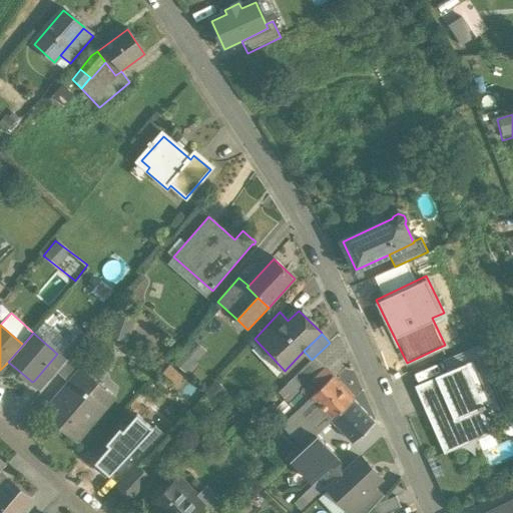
[(194,340),(173,361),(184,372),(205,351),(194,340)]
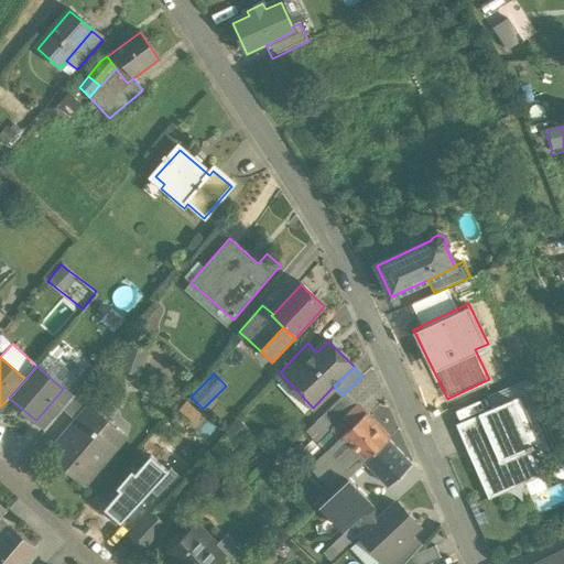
[(73,398),(63,409),(78,422),(80,423),(91,411),(100,400),(83,386),(73,398)]
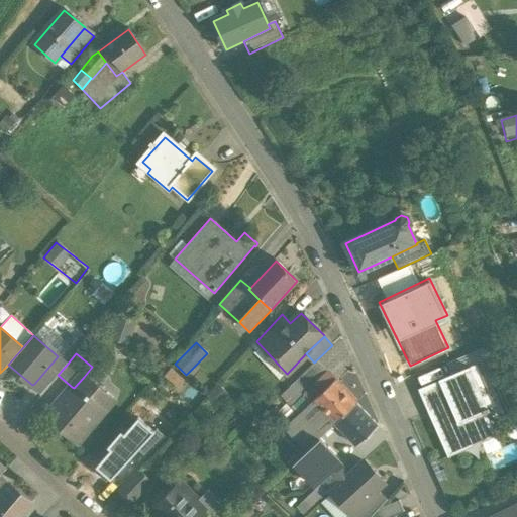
[(58,356),(34,384),(43,392),(58,375),(67,365),(58,356)]
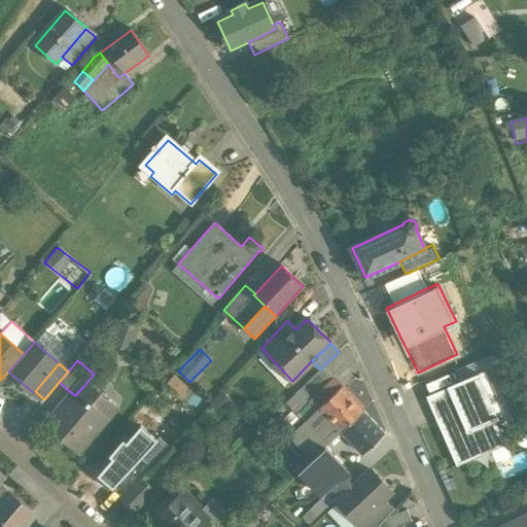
[(320,370),(301,388),(312,400),(335,380),(322,367),(320,370)]
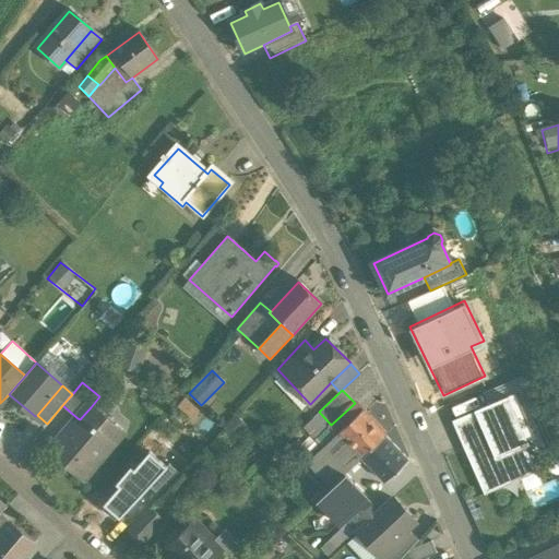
[(514,392),(475,409),(475,411),(486,435),(463,444),(485,494),(502,485),(499,477),(532,463),(524,445),(528,443),(527,439),(526,440),(520,425),(527,421),(514,392)]
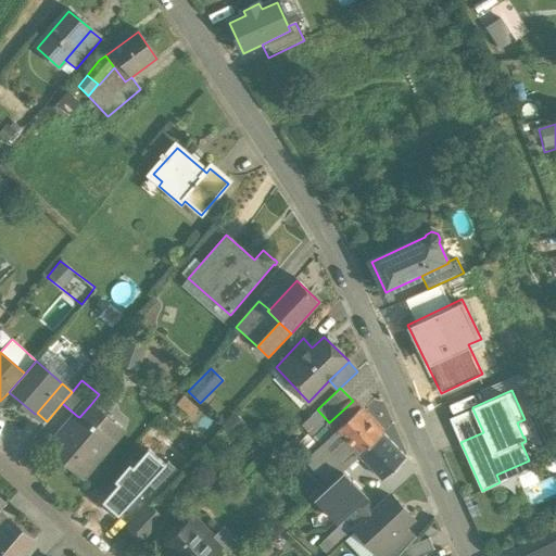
[(115,426),(90,405),(79,417),(77,416),(51,446),(84,475),(106,447),(101,443),(115,426)]
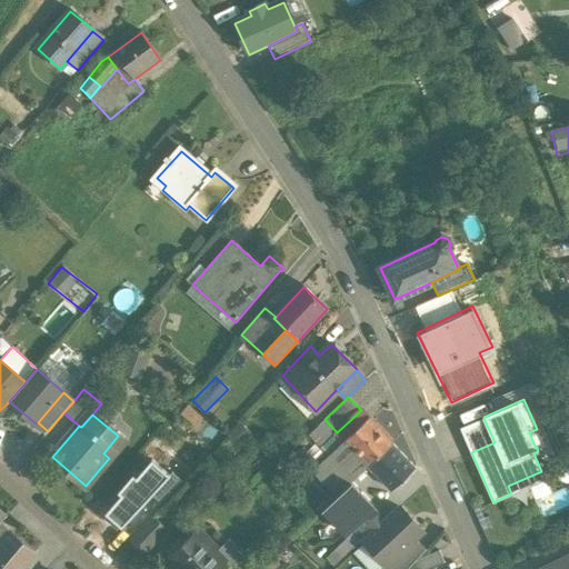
[(483,418),(461,428),(471,452),(495,442),(483,418)]
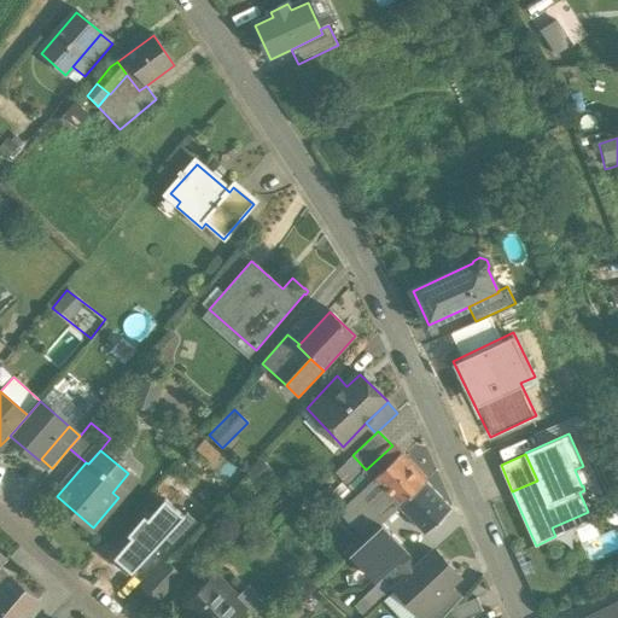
[(401,455),(375,479),(400,506),(426,482),(401,455)]
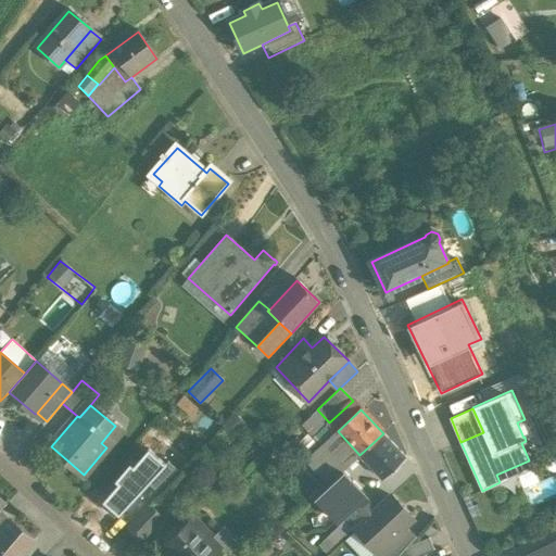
[(338,431),(320,449),(343,472),(359,455),(338,431)]
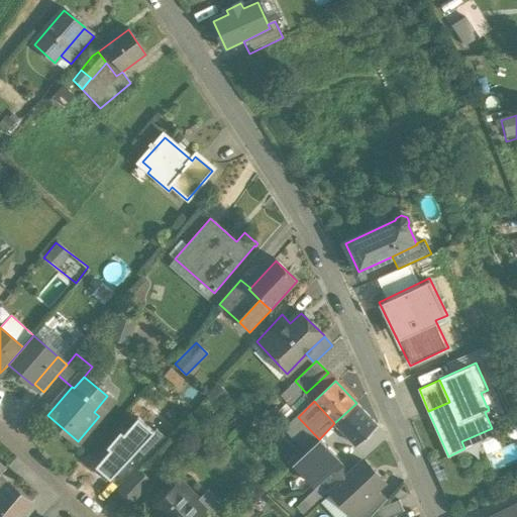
[(356,403),(334,423),(355,445),(377,424),(356,403)]
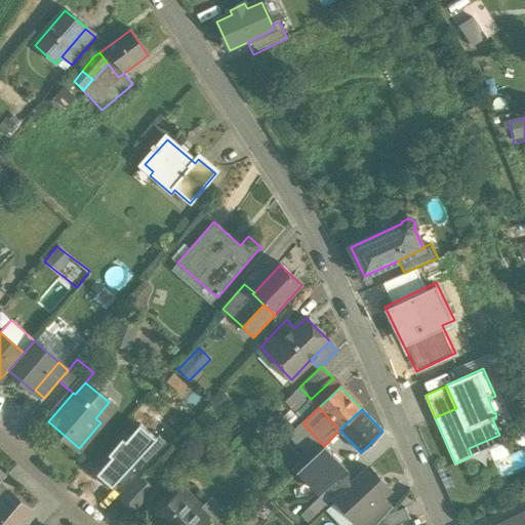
[(324,446),(303,423),(290,435),(312,457),(324,446)]
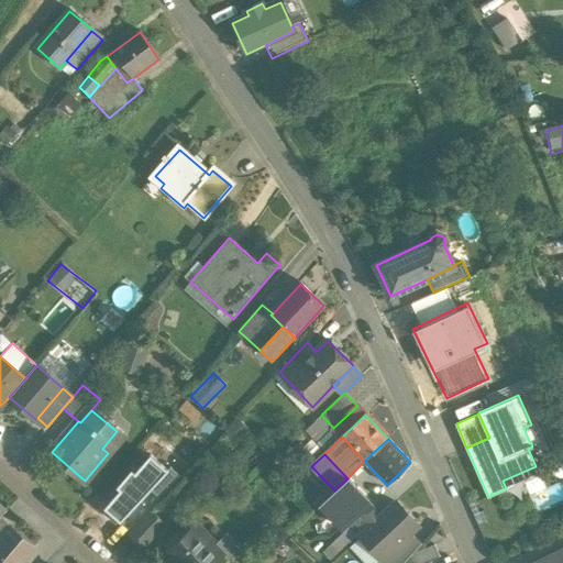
[(103,508),(120,523),(151,490),(167,471),(151,456),(135,473),(132,471),(117,488),(119,490),(103,508)]
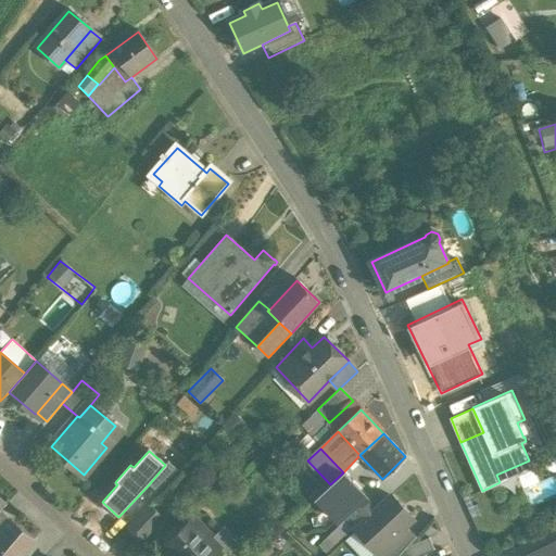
[(165,465),(149,484),(159,493),(178,472),(167,463),(165,465)]
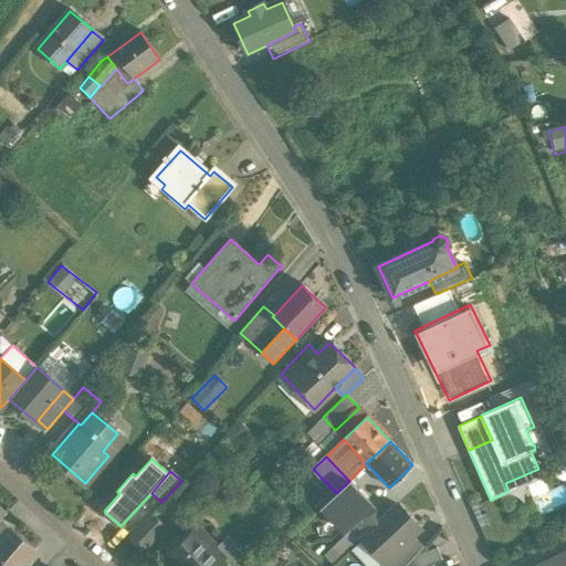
[(336,493),(321,509),(343,532),(365,511),(371,504),(349,481),(336,493)]
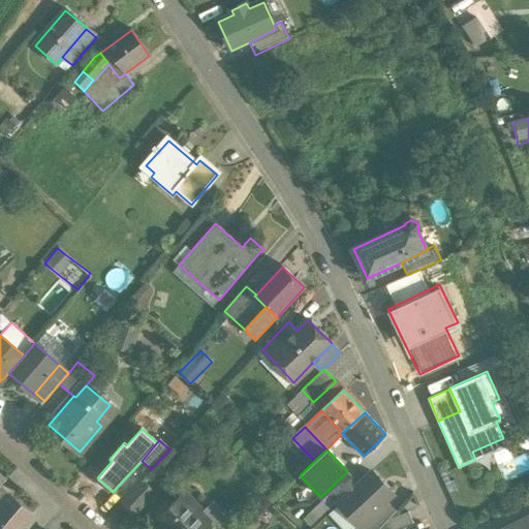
[(347,471),(341,477),(345,481),(351,476),(347,471)]
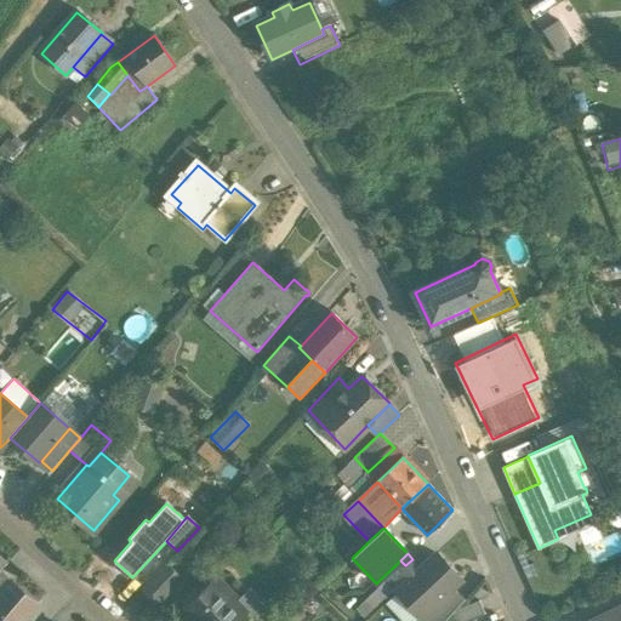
[(422,569),(398,592),(421,616),(453,586),(460,579),(437,554),(422,569)]
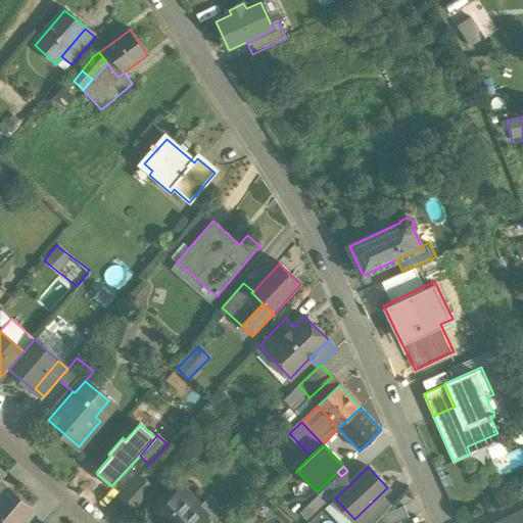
[(347,471),(341,476),(337,472),(323,485),(335,498),(355,479),(347,471)]
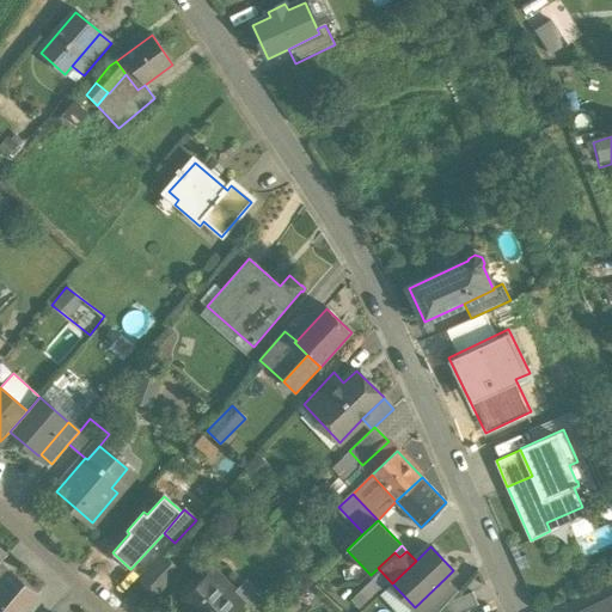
[(165,557),(141,583),(154,595),(178,569),(165,557)]
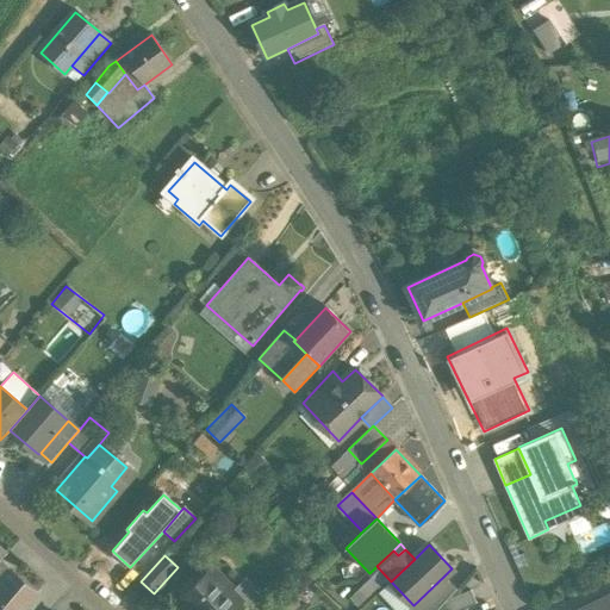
[(0,561),(0,585),(12,571),(1,561),(0,561)]
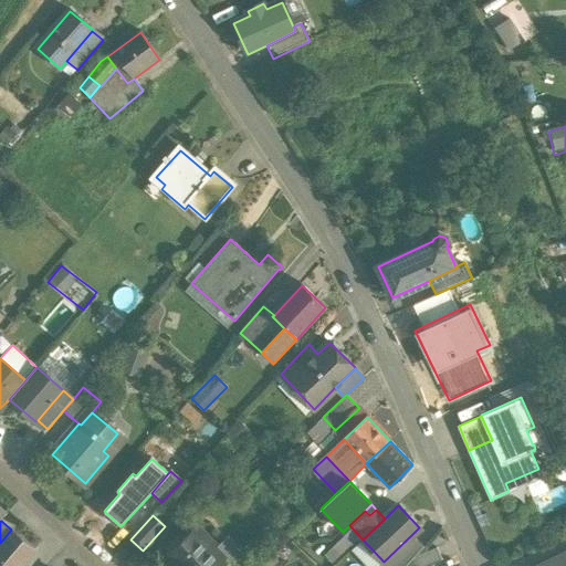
[(226,565),(232,559),(198,525),(181,542),(189,549),(176,562),(179,565),(226,565)]
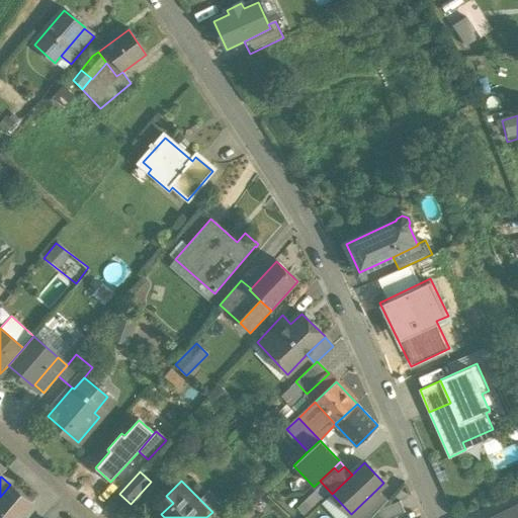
[(0,497),(0,517),(18,517),(32,503),(10,485),(0,497)]
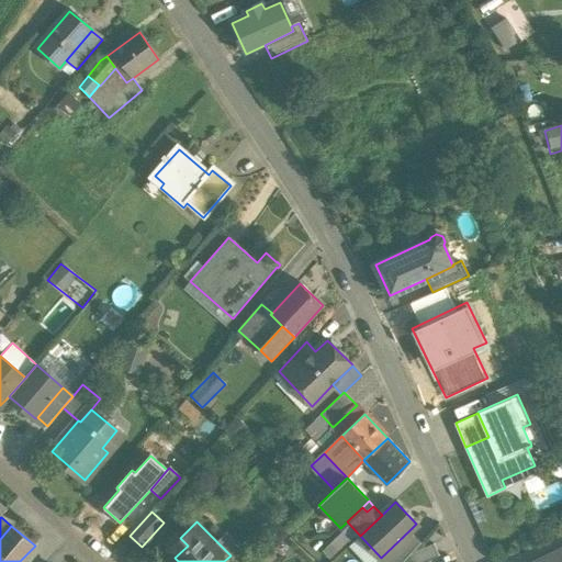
[(409,530),(381,558),(384,561),(402,561),(420,542),(409,530)]
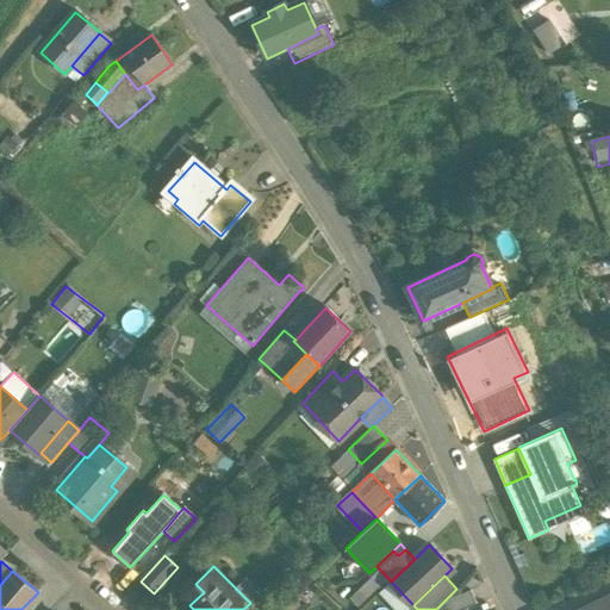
[(609,609),(609,595),(578,609),(609,609)]
